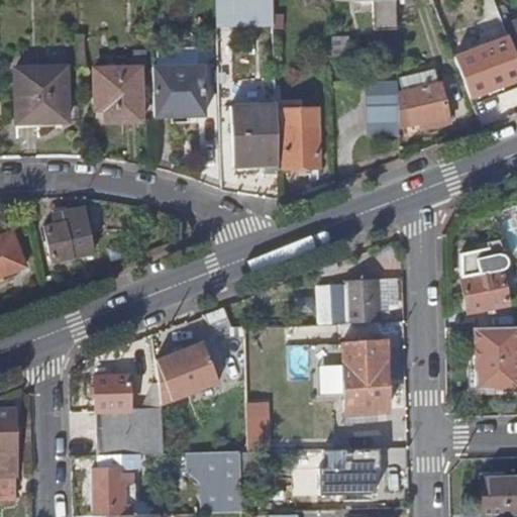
[(271,26),(270,0),(215,0),(216,28),(271,26)]
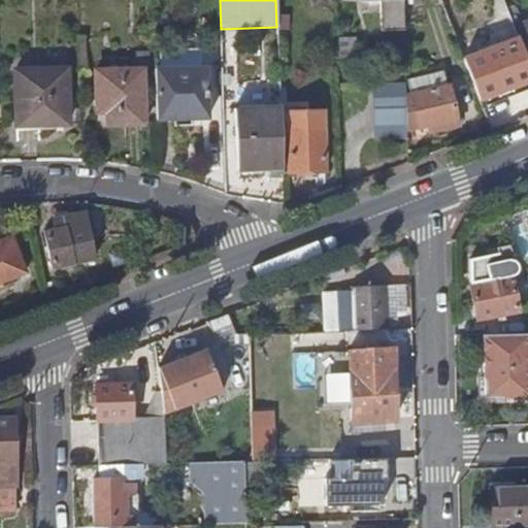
[(403,0),(382,0),(383,26),(404,26),(403,0)]
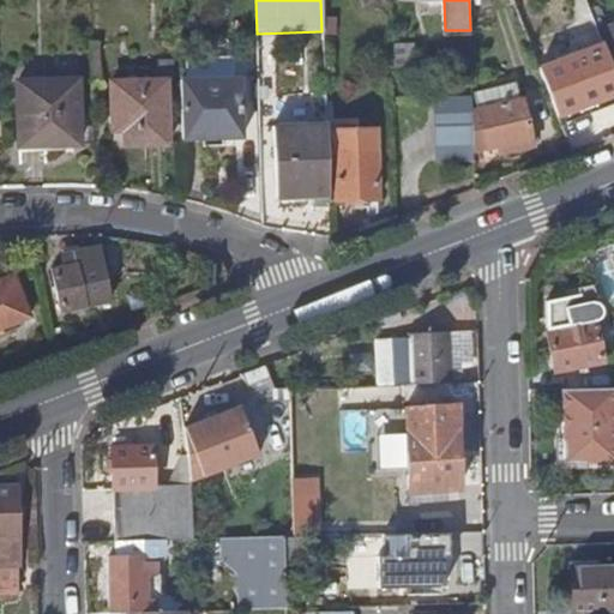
[(613,91),(613,79),(599,41),(534,66),(553,116),(613,91)]
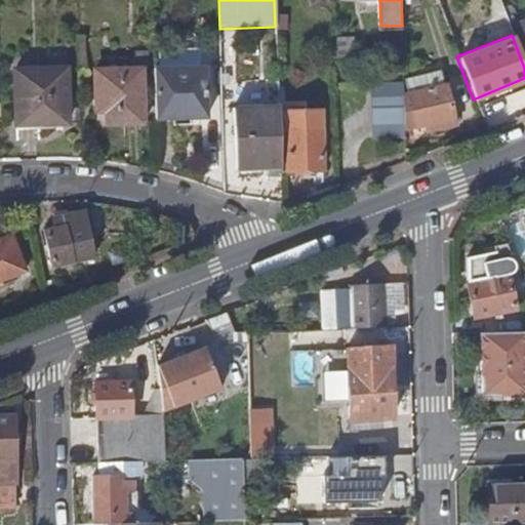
[(154,70),(155,121),(208,119),(206,68),(202,69),(201,50),(160,51),(161,70),(154,70)]
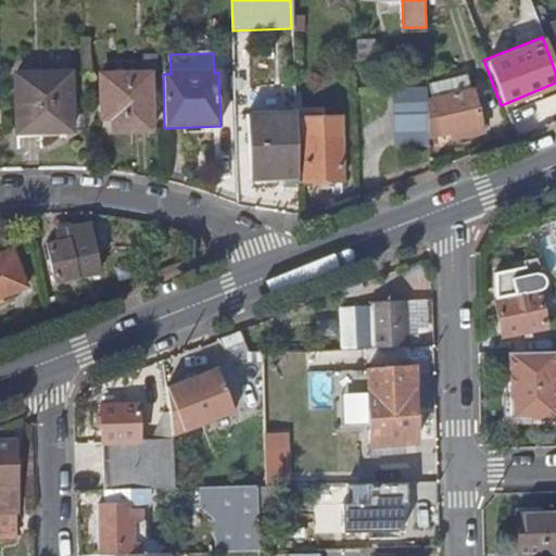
[(19,129),(71,127),(70,68),(16,70),(19,129)]
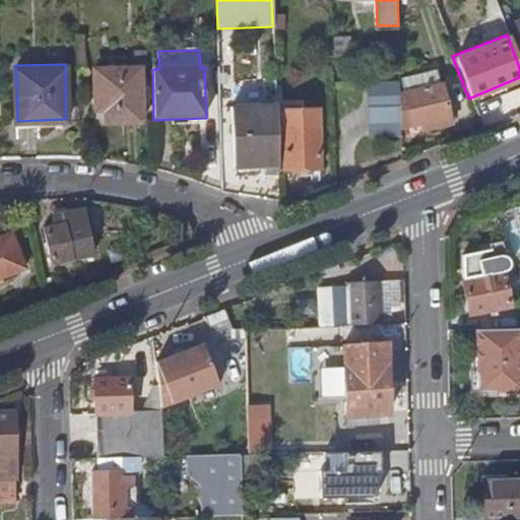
[(105,125),(141,124),(140,70),(92,71),(91,102),(105,102),(105,125)]
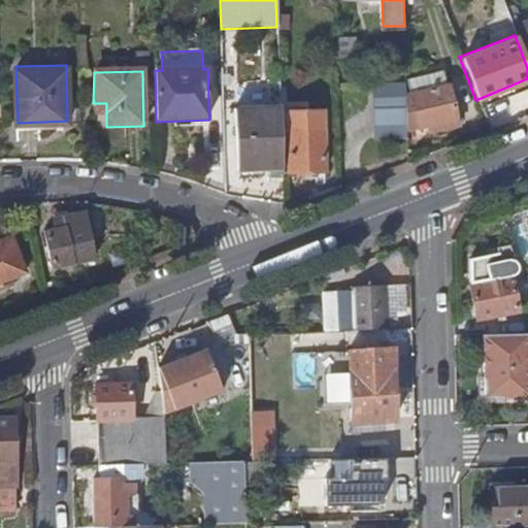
[(407,85),(411,98),(443,91),(443,87),(446,81),(444,77),(441,75),(437,75),(434,75),(431,80),(407,85)]
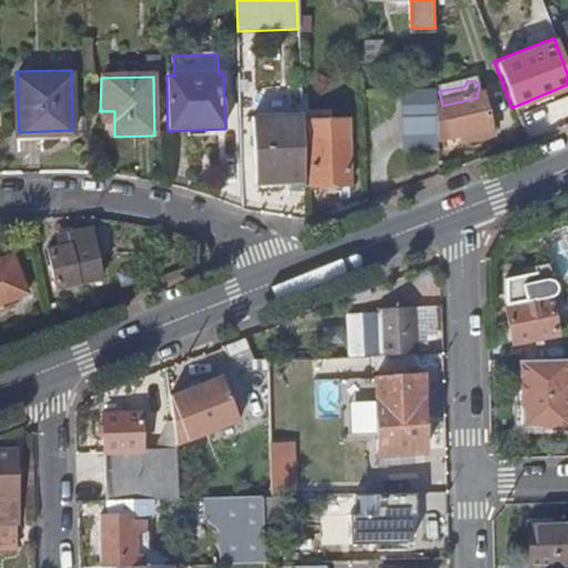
[(437,107),(436,84),(405,84),(405,108),(437,108),(437,107)]
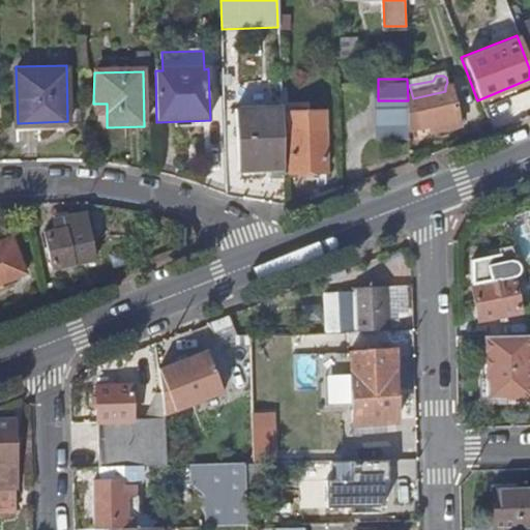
[(447,91),(445,91),(413,98),(411,99),(408,99),(408,100),(408,120),(409,135),(438,127),(440,135),(457,130),(447,91)]
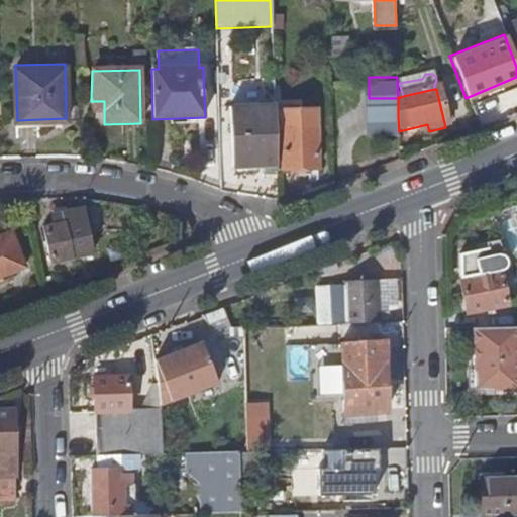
[(398,117),(398,98),(369,98),(369,117),(398,117)]
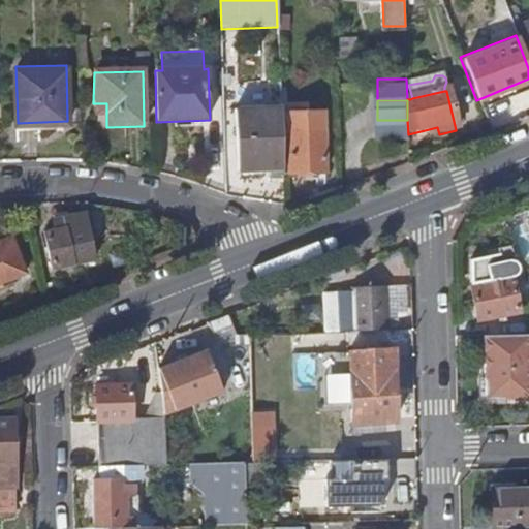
[(283,180),(281,134),(281,113),(281,110),(237,112),(239,181),(283,180)]
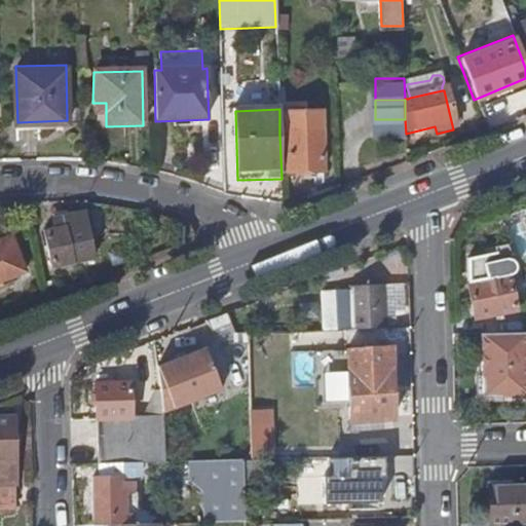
[(279,112),(279,134),(288,133),(289,173),(323,172),(321,112),(279,112)]
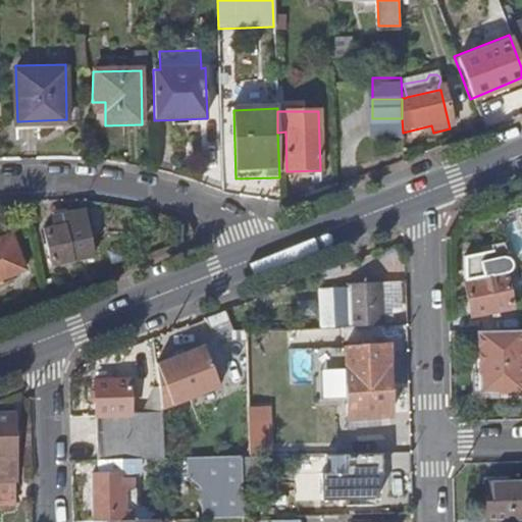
[(47,230),(55,265),(94,256),(84,212),(53,218),(54,228),(47,230)]
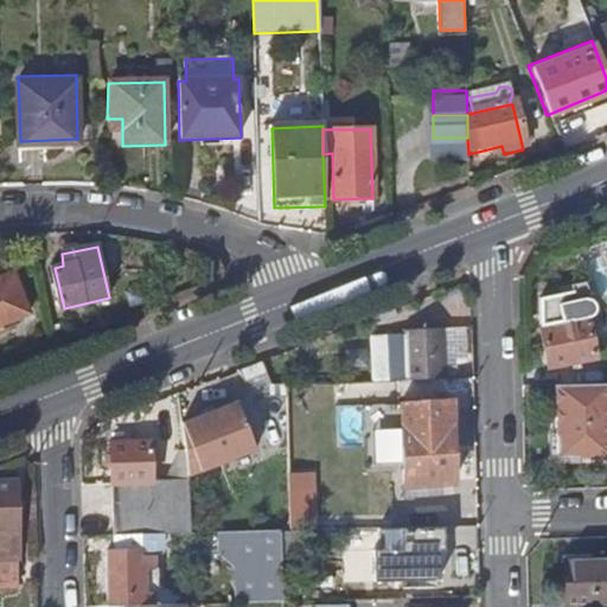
[(13,268),(0,273),(0,320),(29,310),(13,268)]
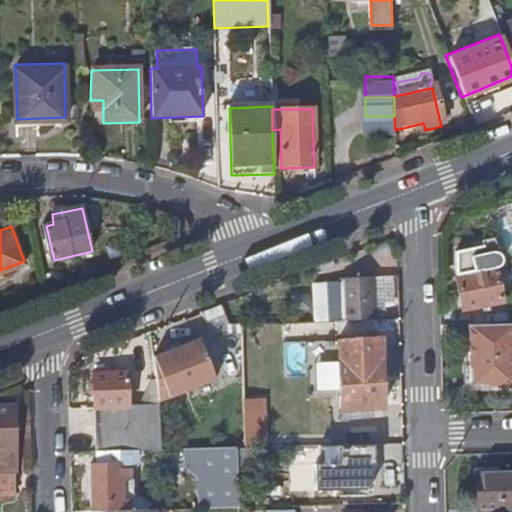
[(457,276),(456,276),(464,311),(501,302),(494,268),(496,267),(499,265),(500,262),(500,261),(500,259),(499,257),(498,256),(496,254),(495,254),(493,253),(491,254),(488,241),(460,247),(457,276)]
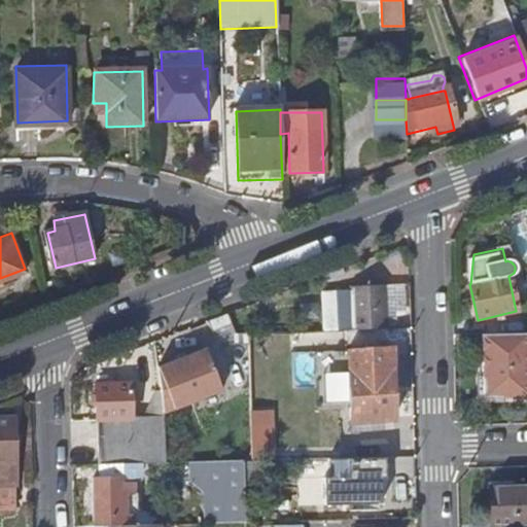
[(341,328),(386,327),(385,309),(380,309),(379,285),(351,285),(352,289),(340,289),(341,328)]
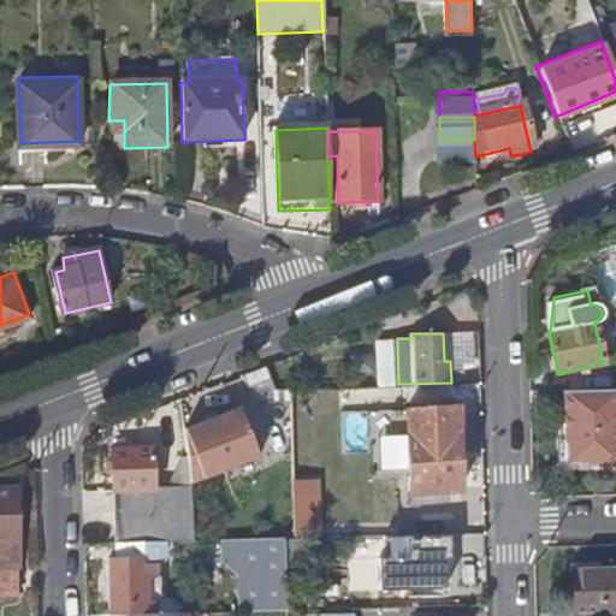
[(615,389),(564,391),(567,467),(615,465),(615,389)]
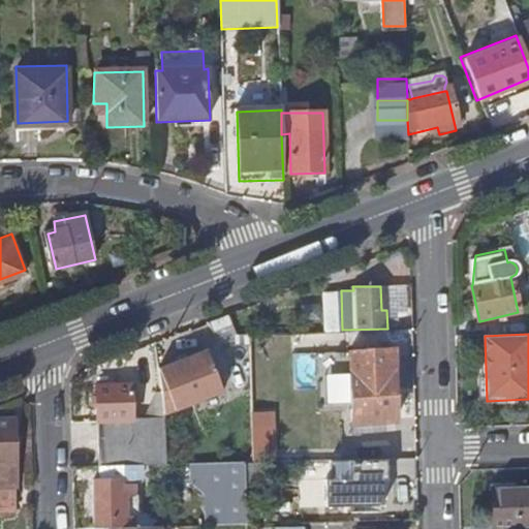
[(212,347),(164,366),(165,412),(228,389),(212,347)]
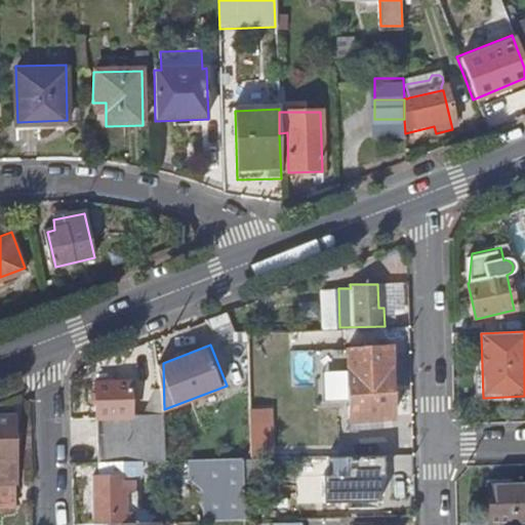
[(347,346),(348,416),(392,414),(391,345),(347,346)]
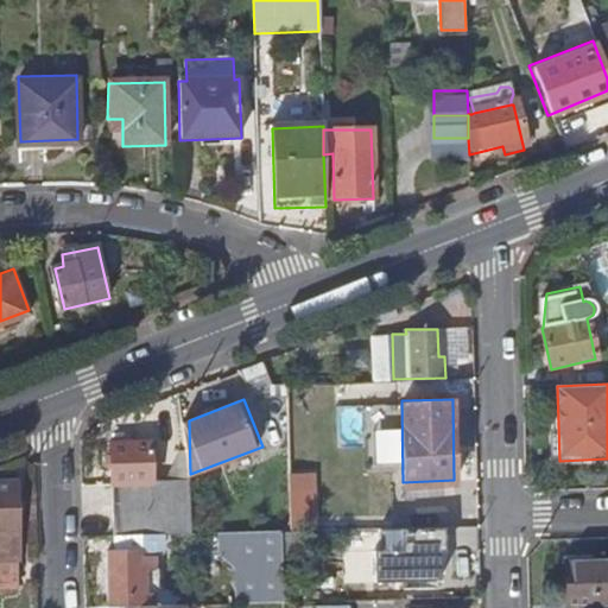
[(401,428),(377,429),(378,460),(401,460),(401,428)]
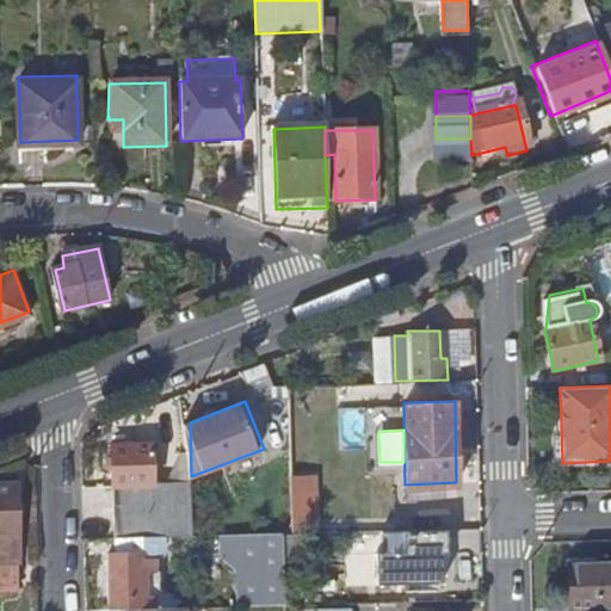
[(193,535),(191,479),(155,480),(154,437),(115,438),(117,536),(119,536),(168,535),(193,535)]
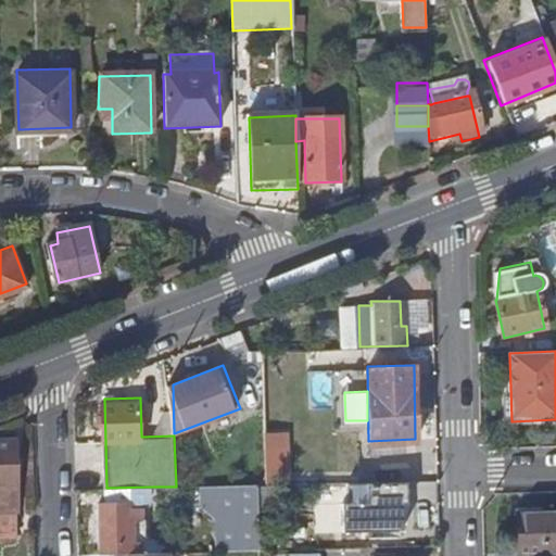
[(0,538),(19,538),(15,438),(0,438),(0,538)]
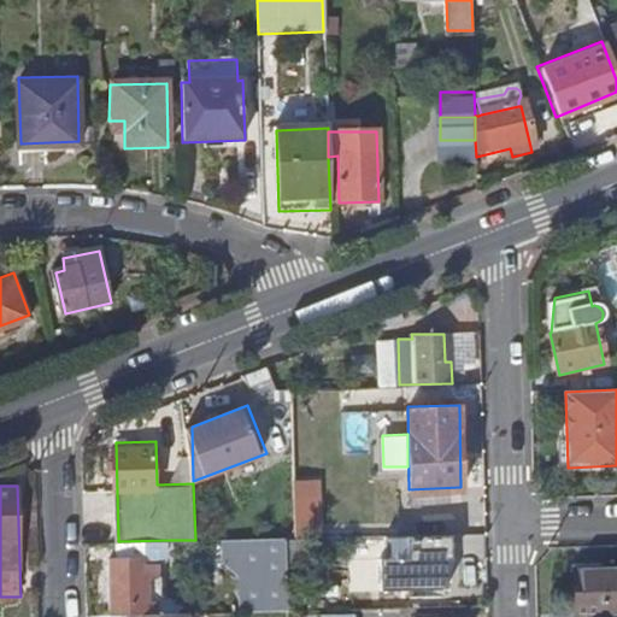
[(285,540),(224,535),(223,552),(252,554),(252,559),(282,562),(285,540)]
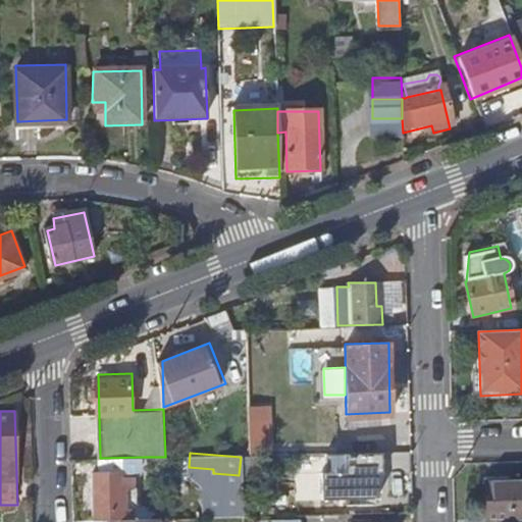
[(144,457),(102,458),(102,470),(96,470),(97,517),(106,517),(127,516),(127,470),(144,469),(144,457)]
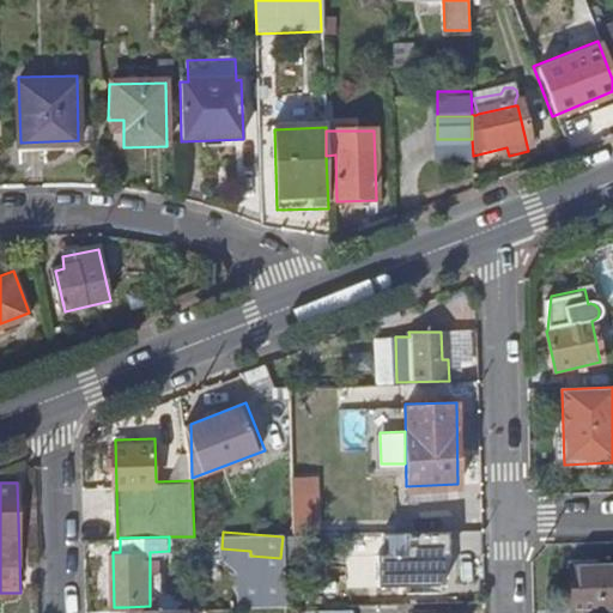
[(444,593),(466,593),(465,538),(413,539),(413,558),(444,558),(444,593)]
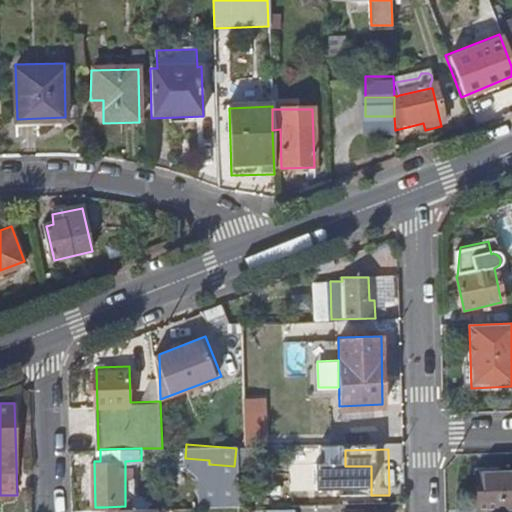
[(475,511),(485,511),(511,511),(511,475),(475,477),(475,511)]
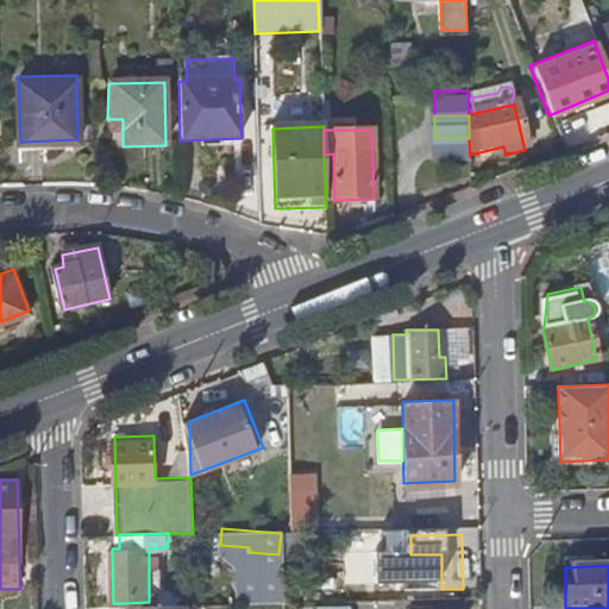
[(410,590),(422,590),(422,572),(410,572),(410,590)]
